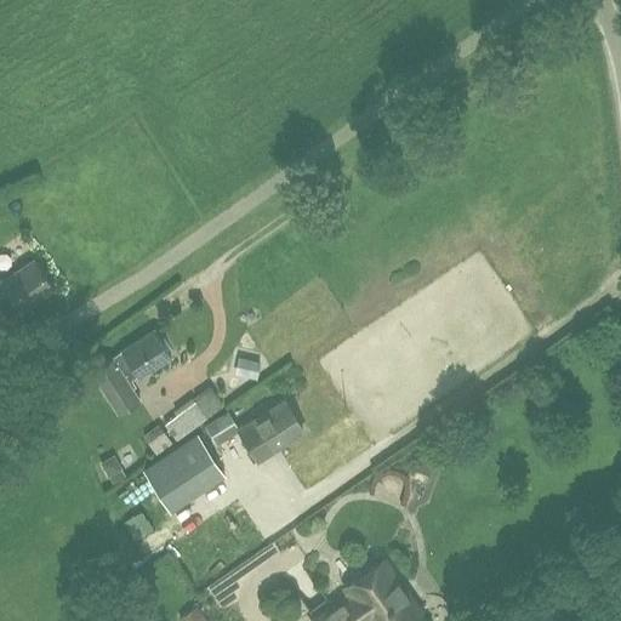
[(52,289),(33,260),(0,281),(0,280),(0,309),(6,319),(20,309),(21,311),(52,289)]
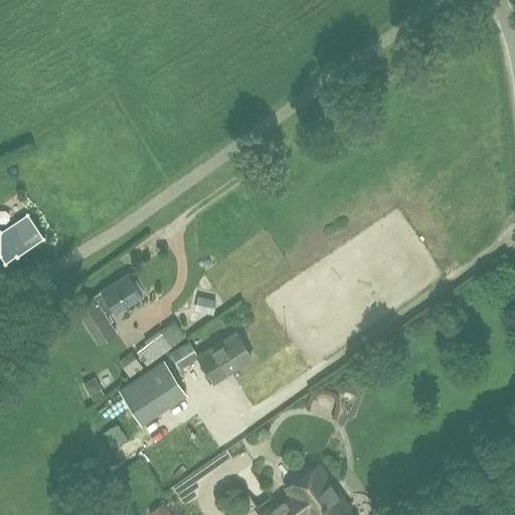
[(114,313),(141,296),(127,274),(100,291),(100,292),(92,298),(74,309),(98,343),(115,332),(103,314),(111,309),(114,313)]
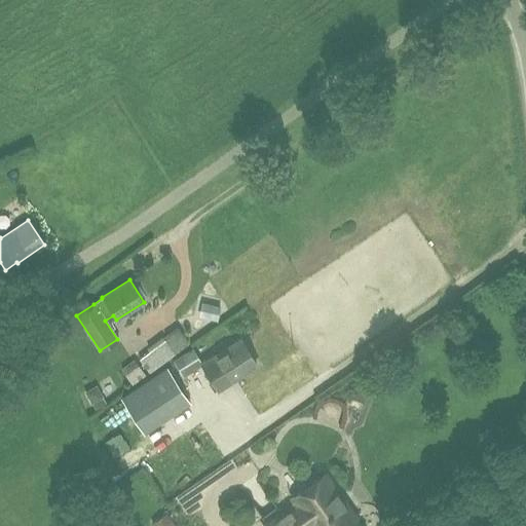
[(149,373),(187,346),(177,331),(139,359),(149,373)]
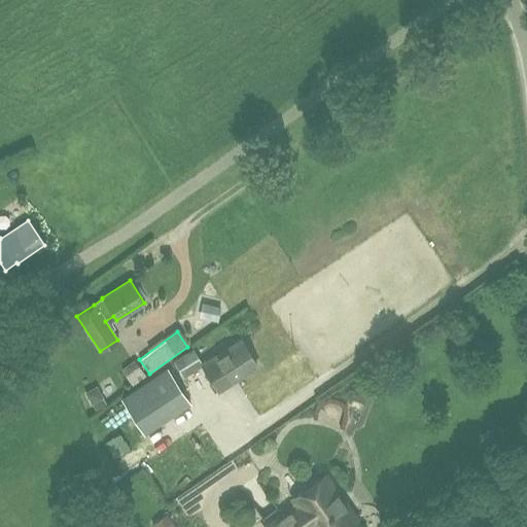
[(231,382),(256,366),(240,340),(214,356),(218,363),(206,371),(218,390),(231,382)]
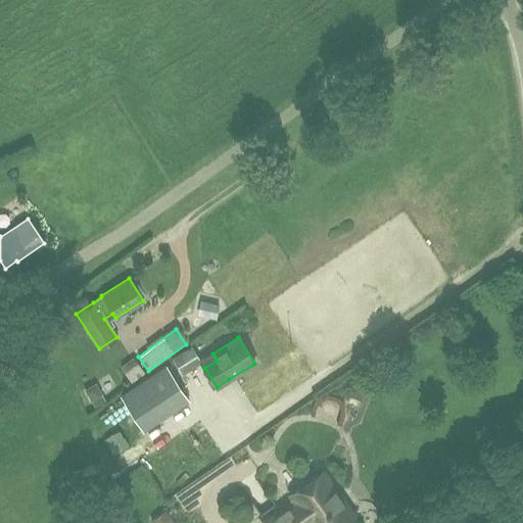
[(202,364),(191,346),(172,359),(182,376),(202,364)]
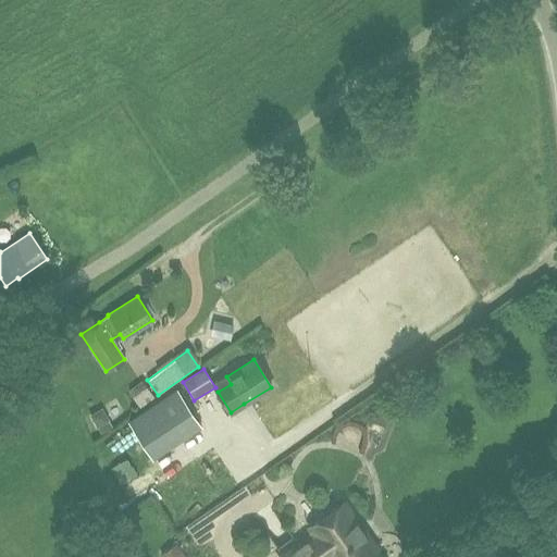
[(128,392),(139,407),(152,397),(143,382),(128,392)]
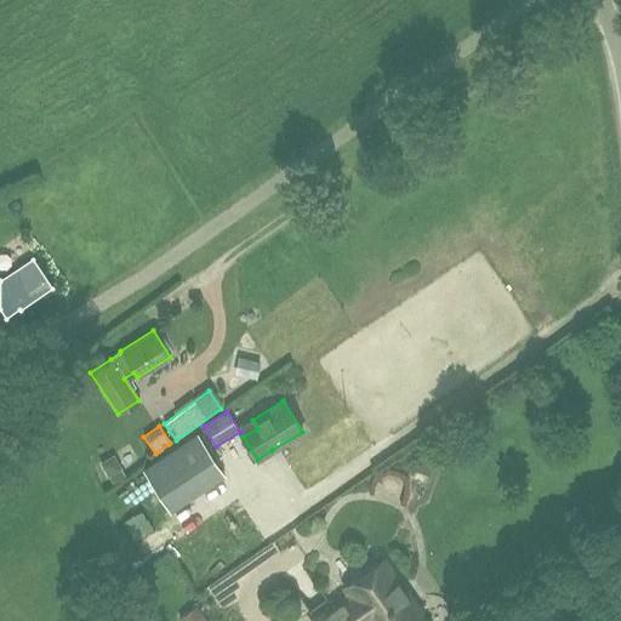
[(224,477),(197,434),(142,471),(170,513),(224,477)]
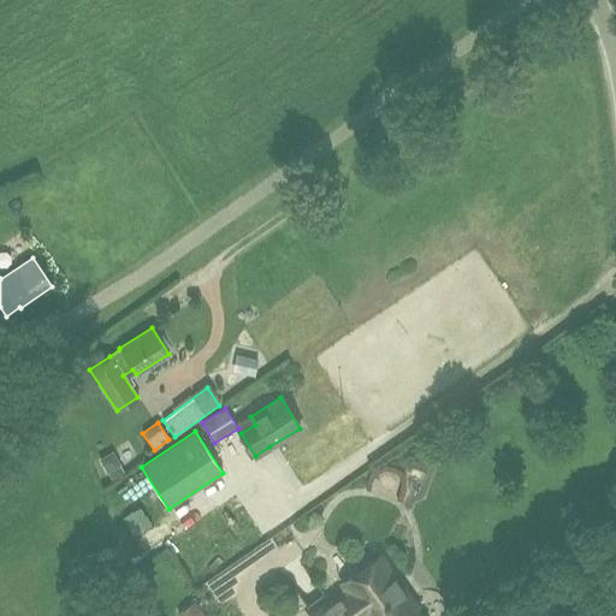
[(400,615),(414,606),(378,556),(341,582),(345,590),(307,615),(400,615)]
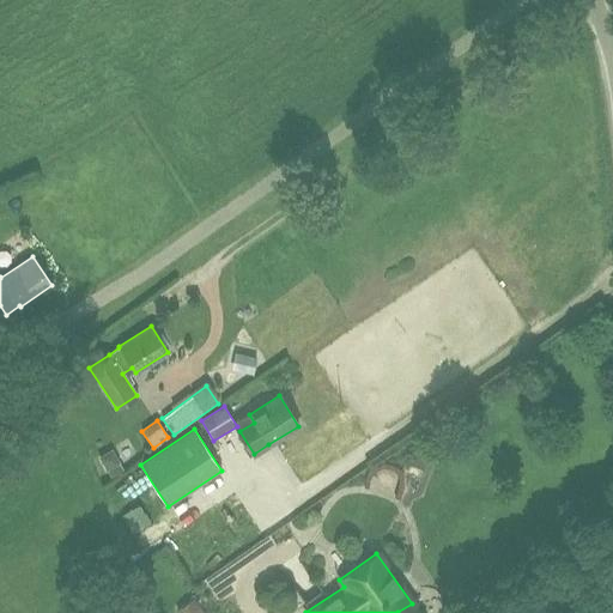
[(188,612),(216,612),(204,595),(186,607),(188,612)]
